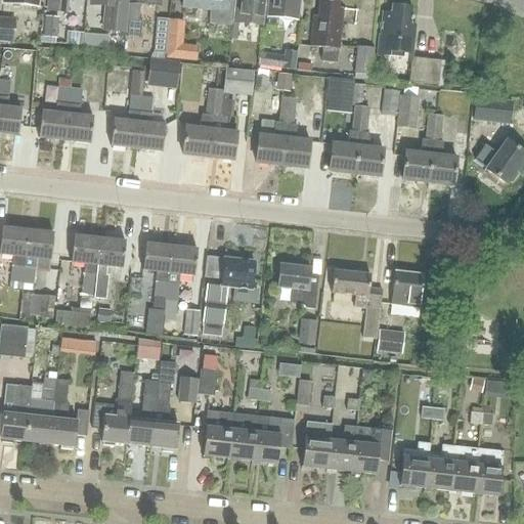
[(48,0),(47,11),(64,13),(66,0),(73,0),(80,1),(79,0),(48,0)]
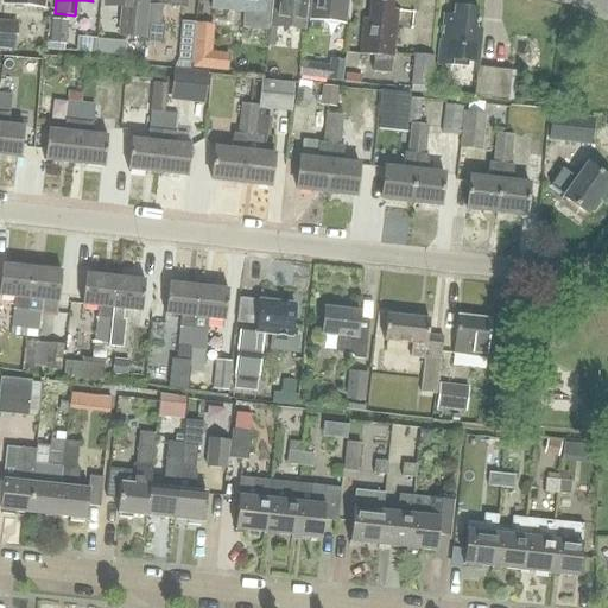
[(144,37),(147,4),(134,2),(133,0),(103,0),(103,6),(121,8),(119,35),(144,37)]
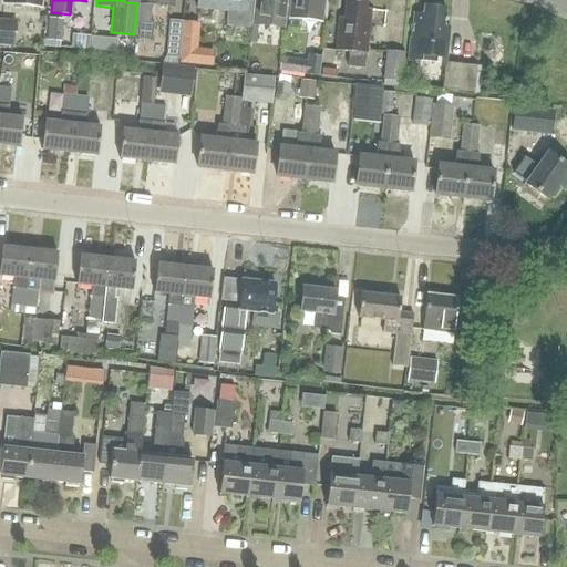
[(173,0),(140,0),(136,39),(151,40),(152,23),(150,23),(151,4),(173,7),(173,0)]
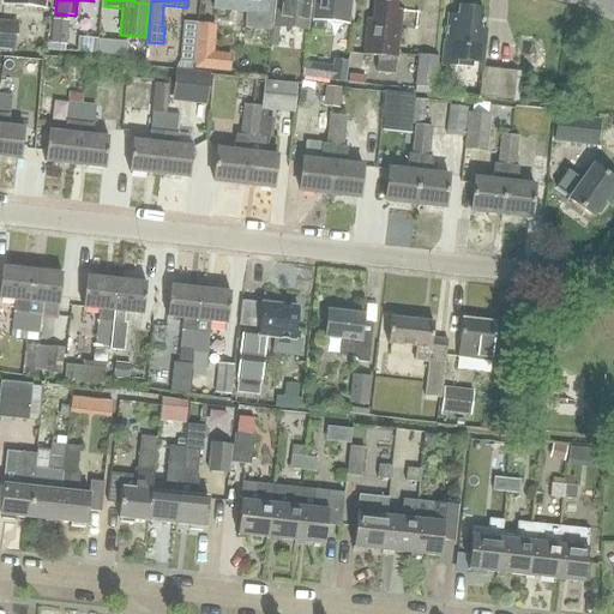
[(212,0),(212,8),(246,12),(245,28),(269,30),(271,0),(212,0)]
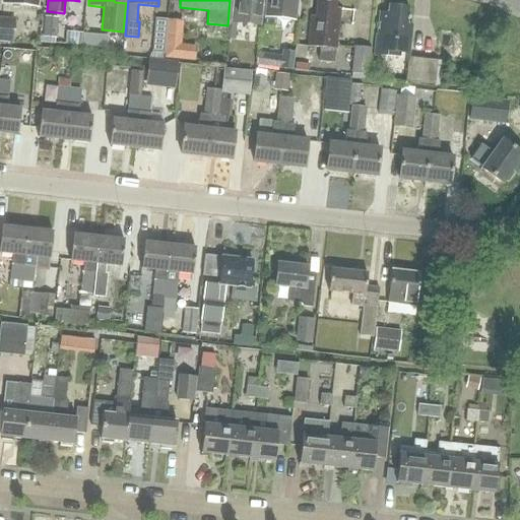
[(260,25),(262,0),(237,0),(237,1),(234,1),(232,22),(238,22),(260,25)]
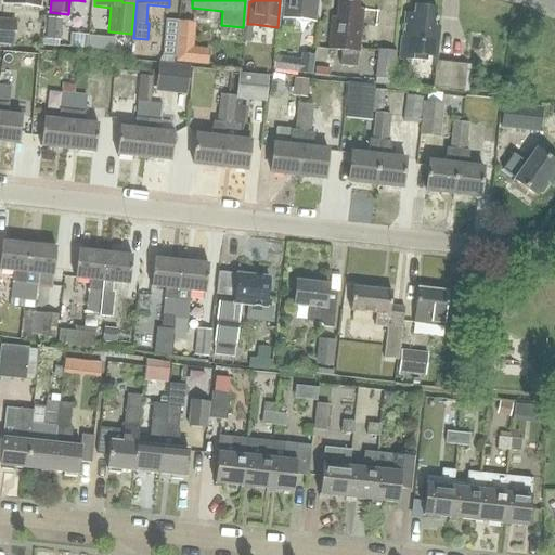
[(284,0),(283,18),(282,27),(293,28),(294,20),(314,22),(315,0),(284,0)]
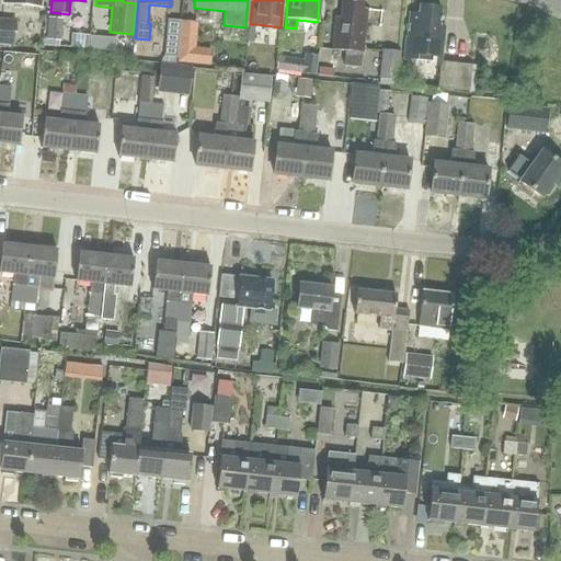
[(359,68),(361,54),(363,54),(367,10),(363,10),(363,1),(354,0),(341,0),(340,25),(334,24),(331,50),(344,52),(343,66),(359,68)]
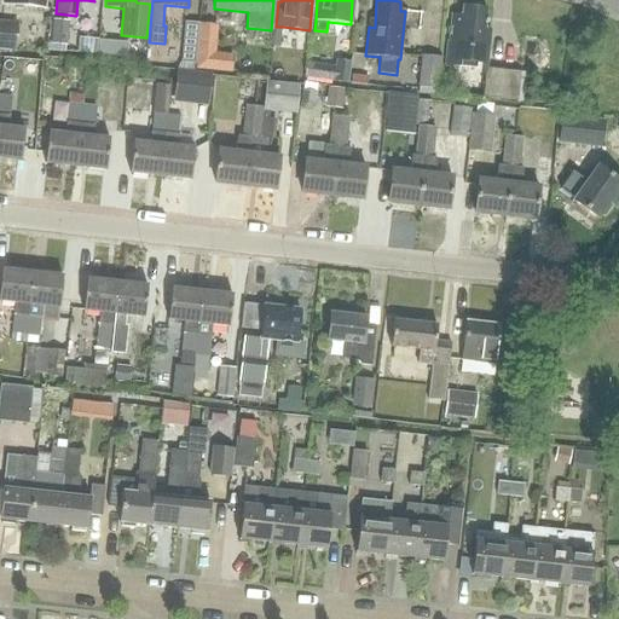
[(452,16),(447,61),(447,67),(475,69),(476,63),(487,64),(490,32),(484,30),(486,10),(463,7),(462,17),(452,16)]
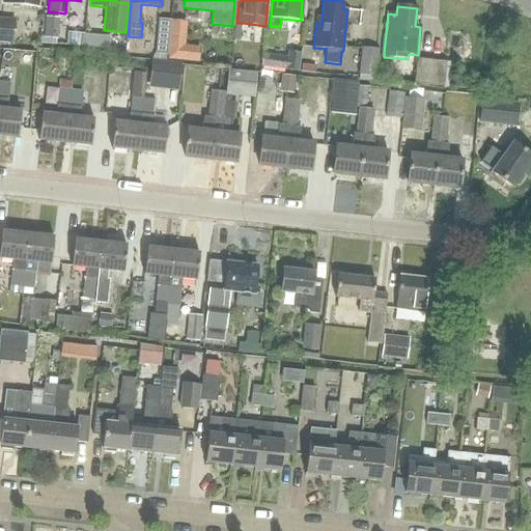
[(59,17),(46,16),(44,37),(57,38),(59,17)]
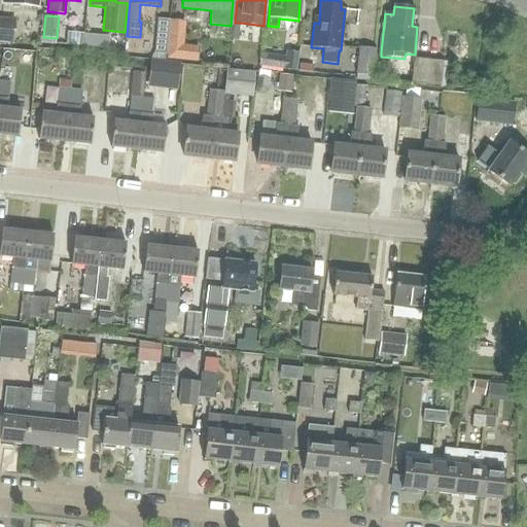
[(0,42),(12,44),(14,20),(0,18),(0,42)]
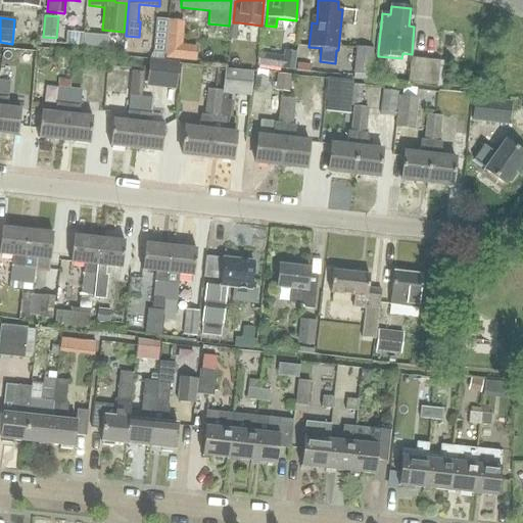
[(164,53),(168,19),(155,18),(152,53),(164,53)]
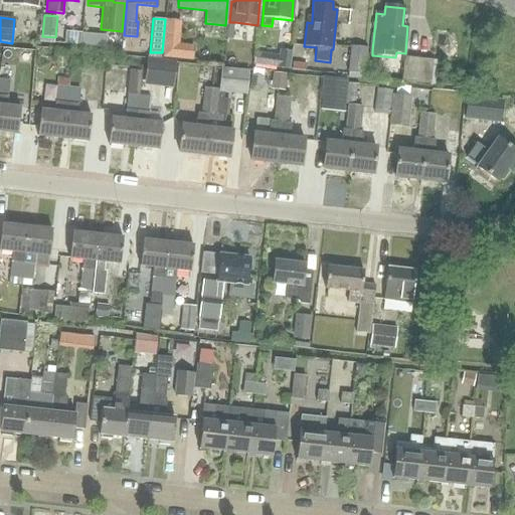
[(178,20),(165,19),(162,52),(162,57),(175,58),(178,20)]
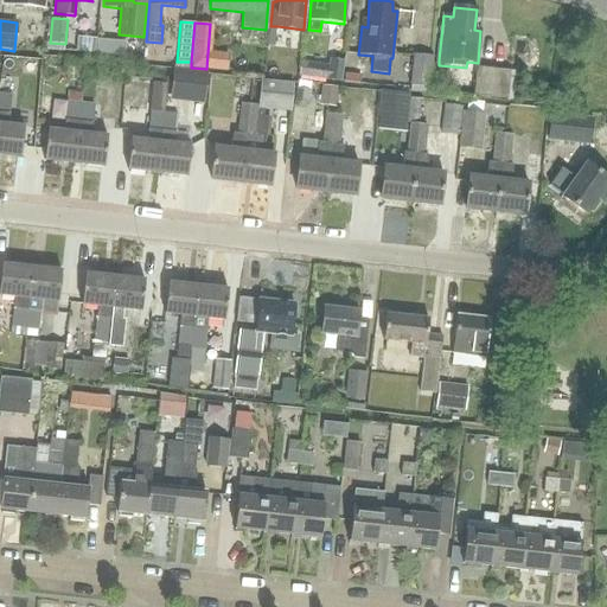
[(276,46),(278,26),(270,26),(269,26),(267,45),(276,46)]
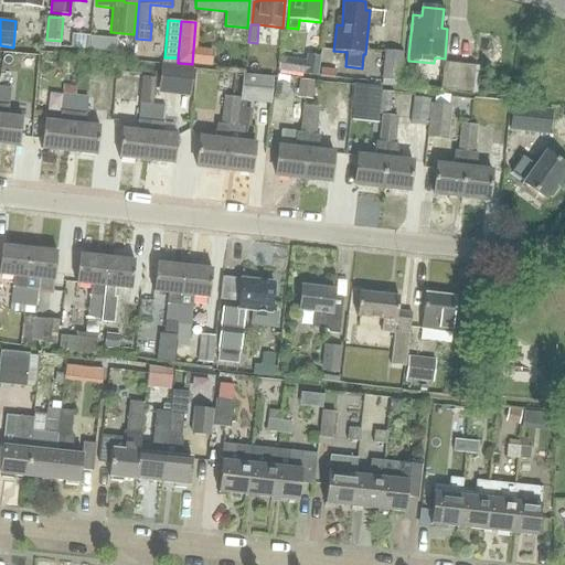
[(91,38),(89,50),(108,52),(115,52),(116,49),(116,40),(91,38)]
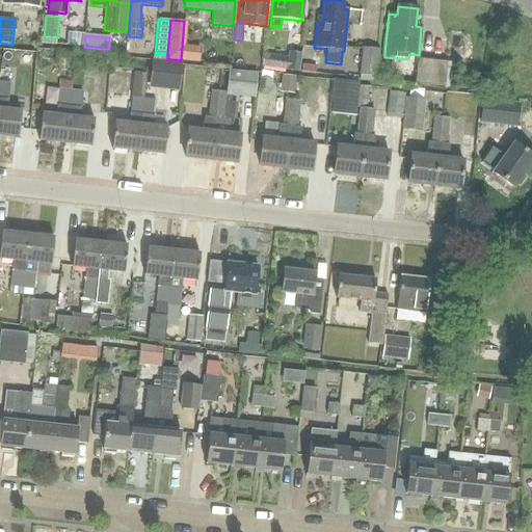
[(363,49),(360,75),(360,81),(376,82),(379,50),(363,49)]
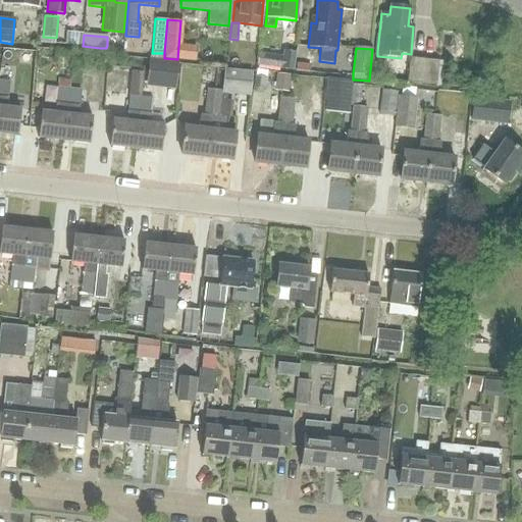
[(297,52),(282,50),(279,68),(289,69),(294,70),(297,52)]
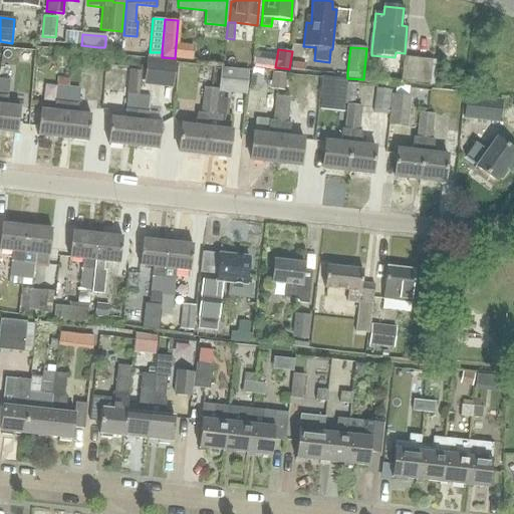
[(176,59),(148,56),(146,83),(174,86),(176,59)]
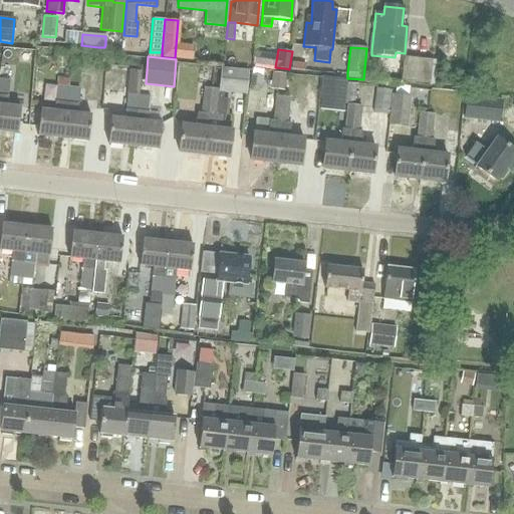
[(429,83),(432,60),(404,57),(402,80),(429,83)]
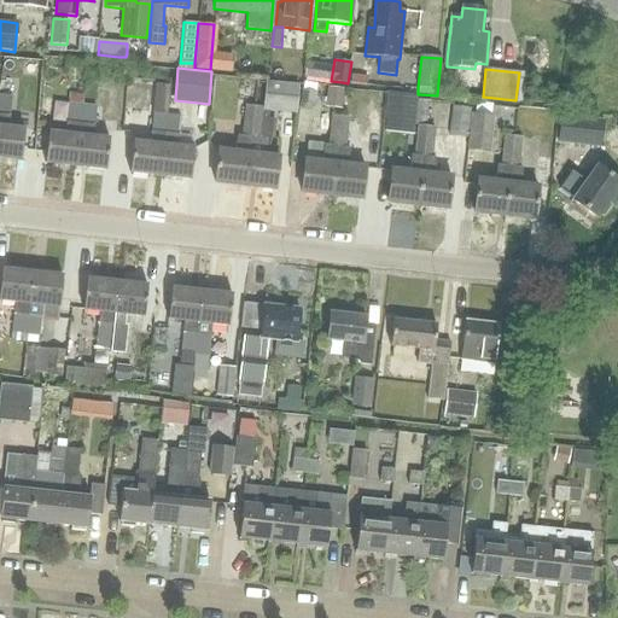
[(366,85),(367,76),(350,74),(349,83),(366,85)]
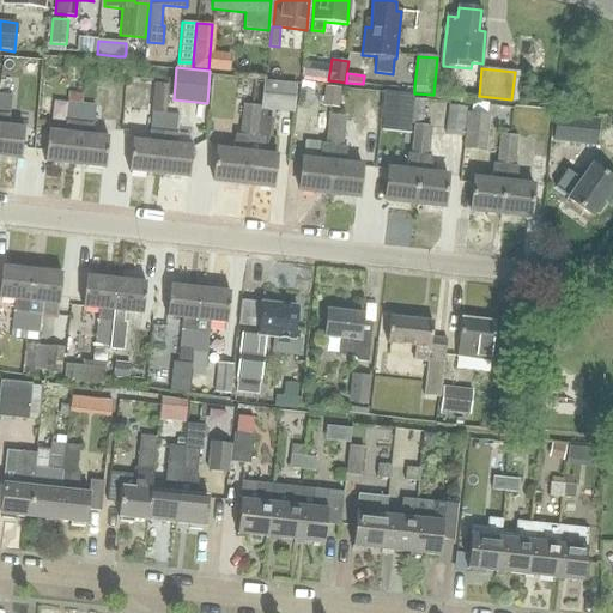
[(293,114),(296,84),(263,82),(260,110),(293,114)]
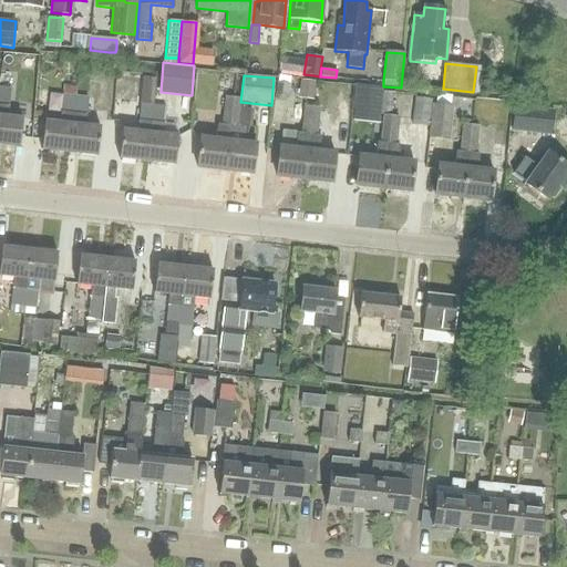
[(315,81),(300,80),(298,99),(312,101),(315,81)]
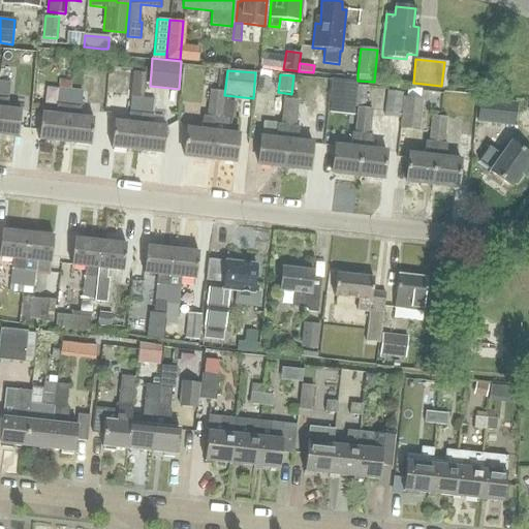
[(353,107),(356,86),(356,82),(332,80),(328,113),(352,115),(353,107)]
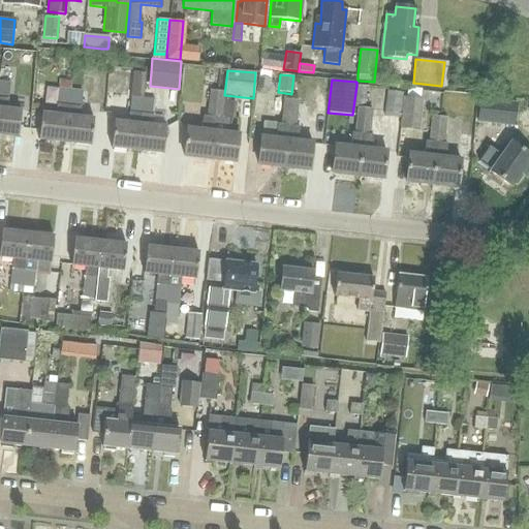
[(0,81),(0,135),(18,137),(21,111),(6,110),(9,83),(0,81)]
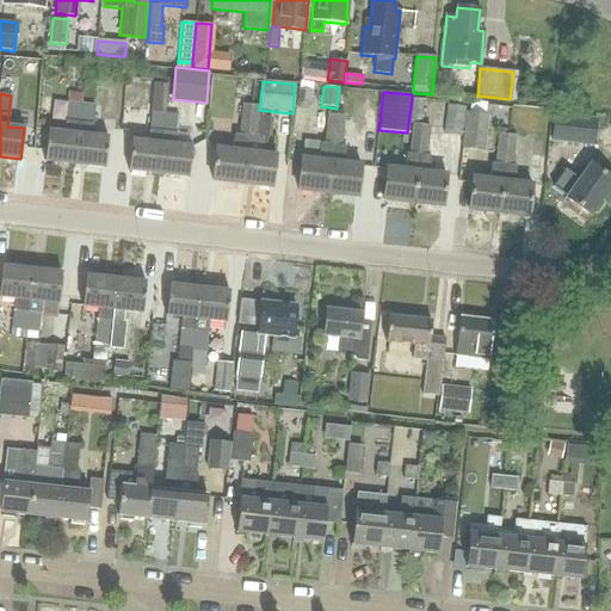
[(63,133),(48,131),(44,162),(74,166),(78,134),(81,104),(67,103),(63,133)]
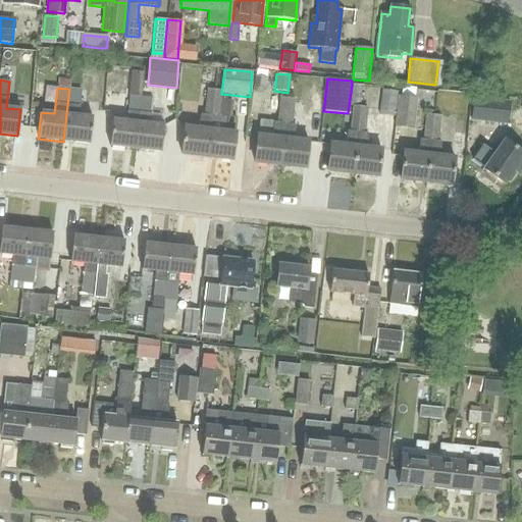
[(66,114),(63,142),(90,144),(93,117),(77,116),(81,90),(69,89),(66,114)]
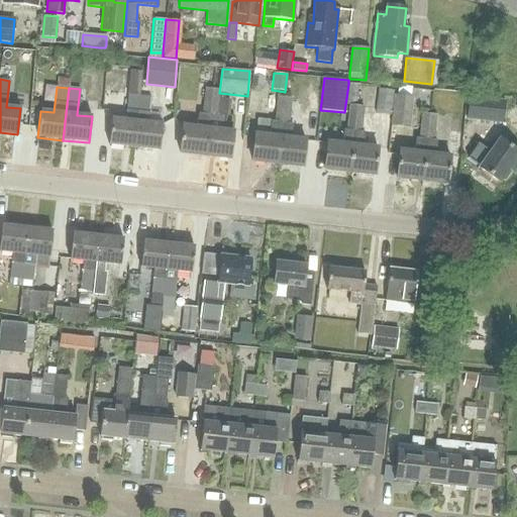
[(394,90),(377,88),(375,113),(391,114),(394,90)]
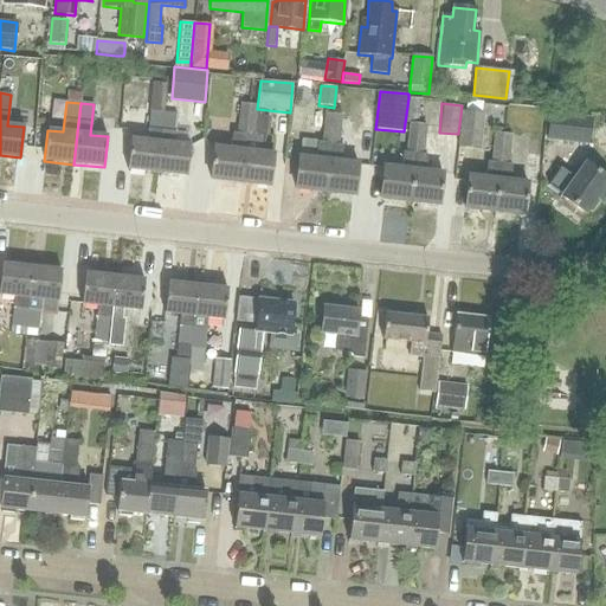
[(240,184),(249,105),(239,104),(237,134),(233,134),(231,150),(213,148),(210,180),(240,184)]
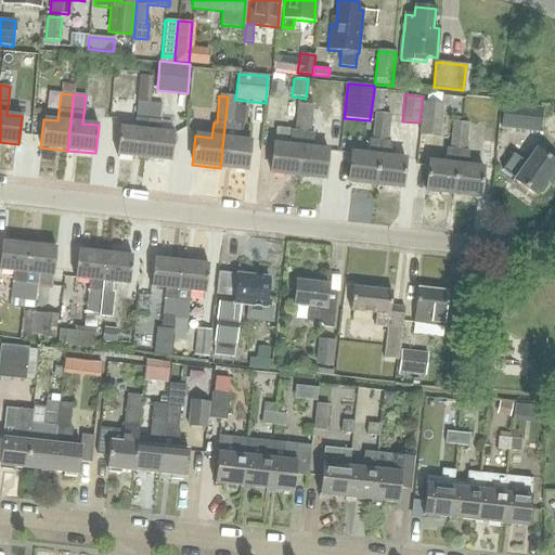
[(228,97),(220,168),(247,170),(250,142),(234,140),(235,124),(232,124),(235,97),(228,97)]
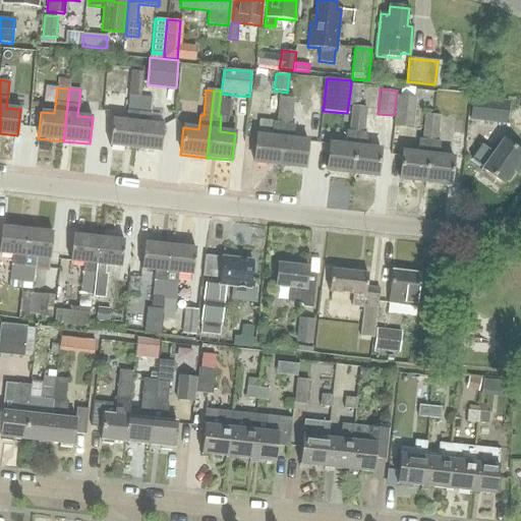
[(394,127),(412,129),(415,97),(397,95),(394,127)]
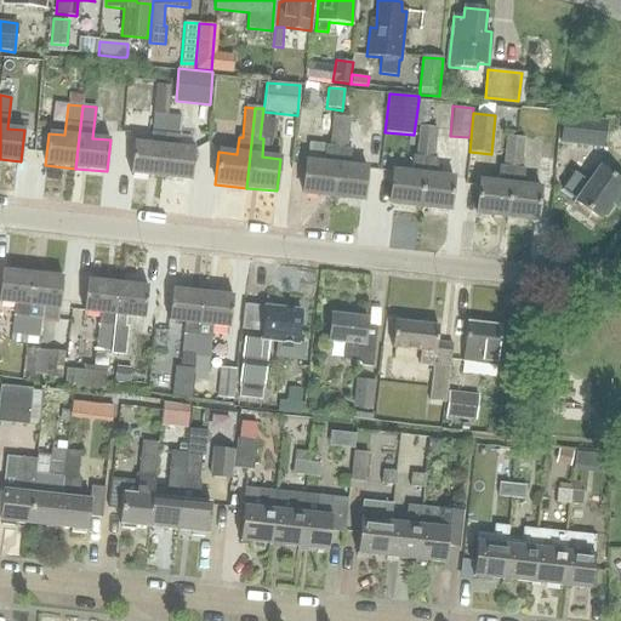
[(160,178),(164,146),(167,115),(153,114),(149,144),(134,142),(130,175),(160,178)]
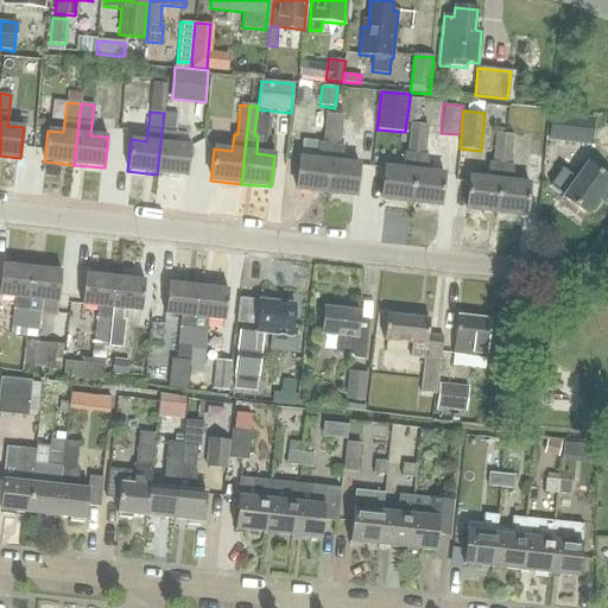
[(173,144),(176,115),(164,113),(160,143),(157,175),(187,177),(190,146),(173,144)]
